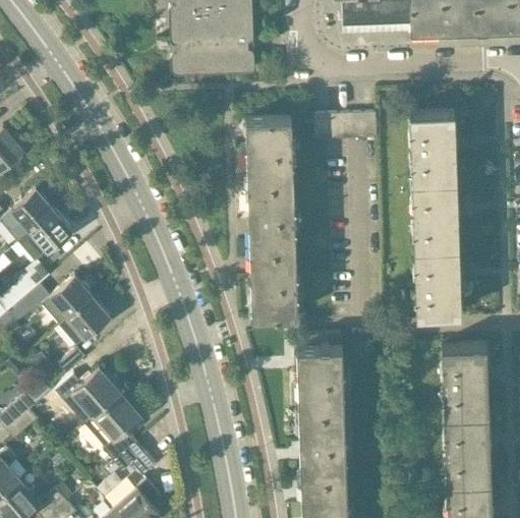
[(253,36),(251,0),(173,0),(174,4),(173,4),(171,4),(170,5),(169,7),(169,8),(168,10),(170,38),(170,40),(170,41),(171,43),(172,44),(174,44),(175,44),(175,52),(174,52),(172,53),(171,54),(171,55),(170,57),(171,69),(171,71),(172,72),(174,73),(175,74),(177,74),(248,71),(250,71),(251,70),(253,69),(253,68),(254,66),(254,54),(253,52),(252,51),(251,50),(250,49),(248,49),(248,42),(250,41),(251,40),(252,39),(253,37),(253,36)]
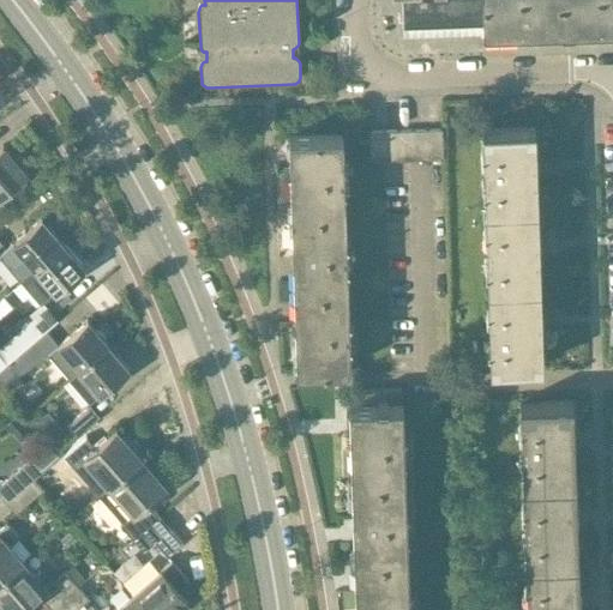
[(484,26),(482,0),(403,0),(404,29),(484,26)]
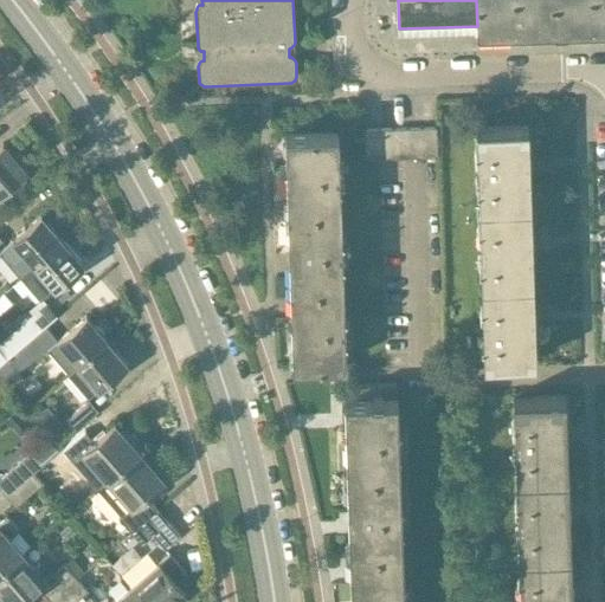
[(555,34),(554,0),(476,0),(477,26),(477,37),(555,34)]
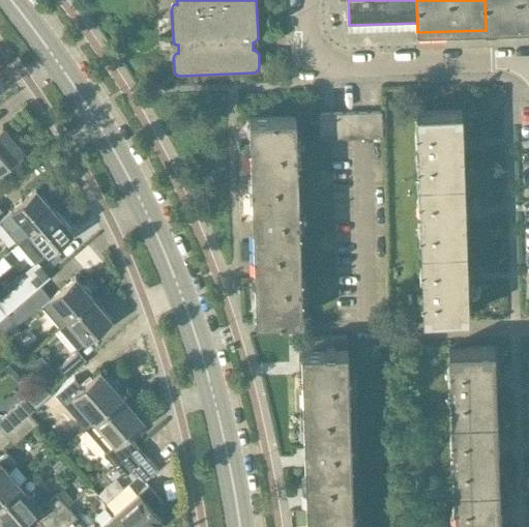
[(528,0),(485,0),(486,30),(528,28),(528,0)]
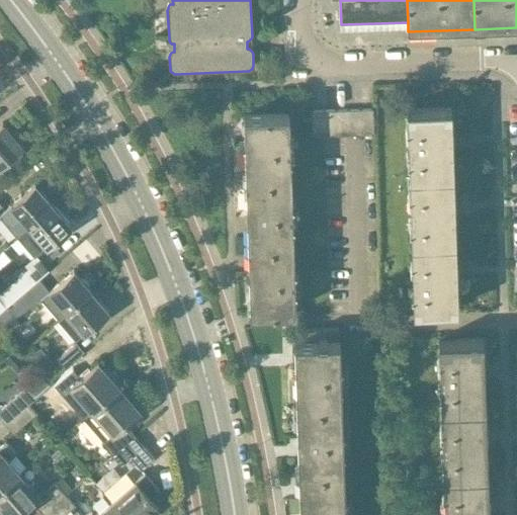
[(454,175),(452,108),(408,109),(410,177),(454,175)]
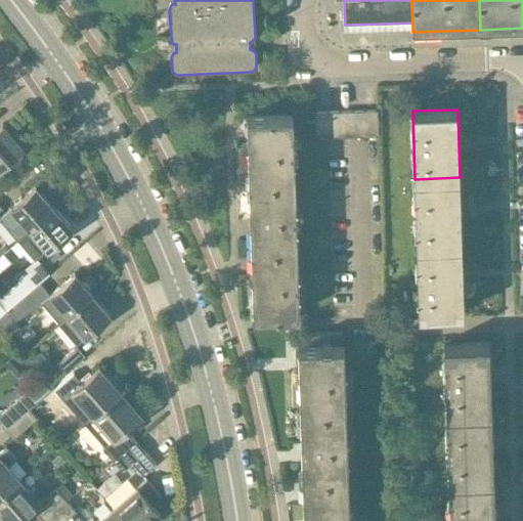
[(366,138),(365,113),(353,114),(354,138),(366,138)]
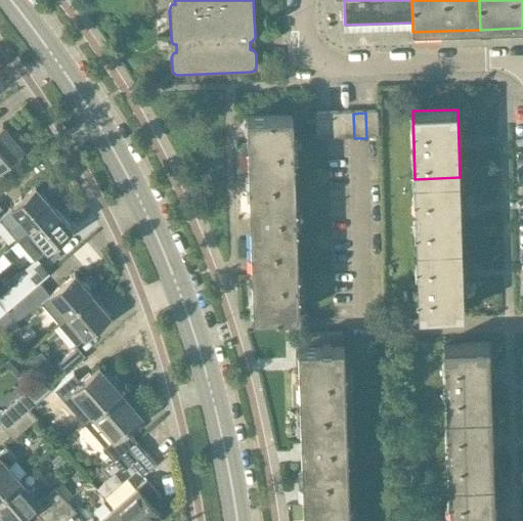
[(380,137),(379,113),(365,113),(366,138),(380,137)]
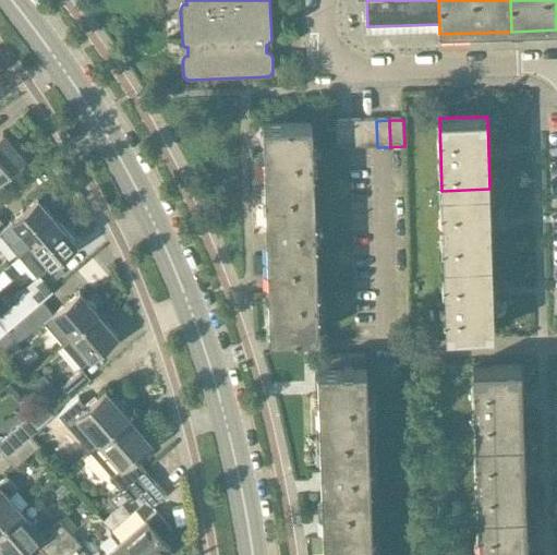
[(364,148),(363,121),(350,122),(351,148),(364,148)]
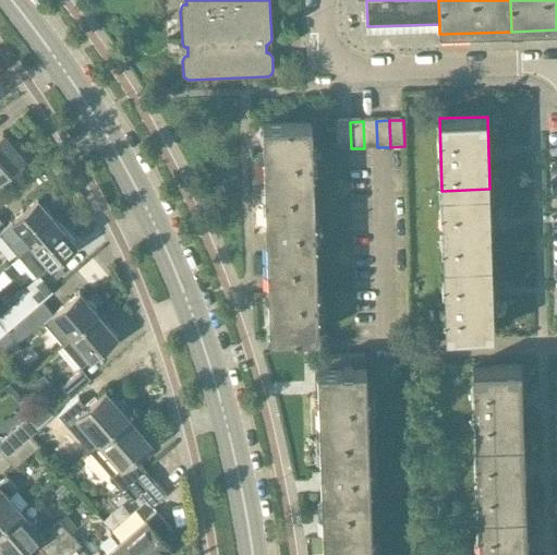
[(377,147),(376,121),(363,121),(364,148),(377,147)]
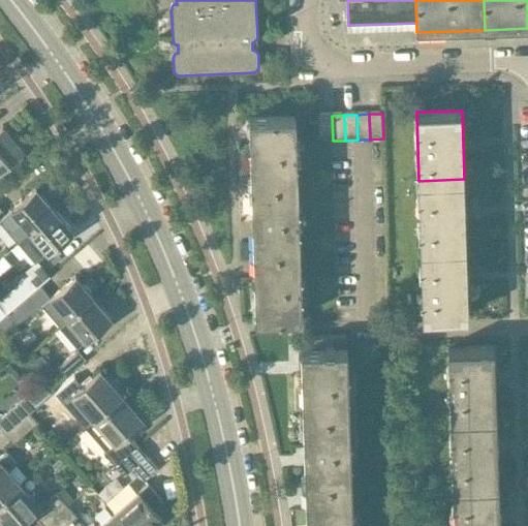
[(333,141),(332,116),(319,116),(320,142),(333,141)]
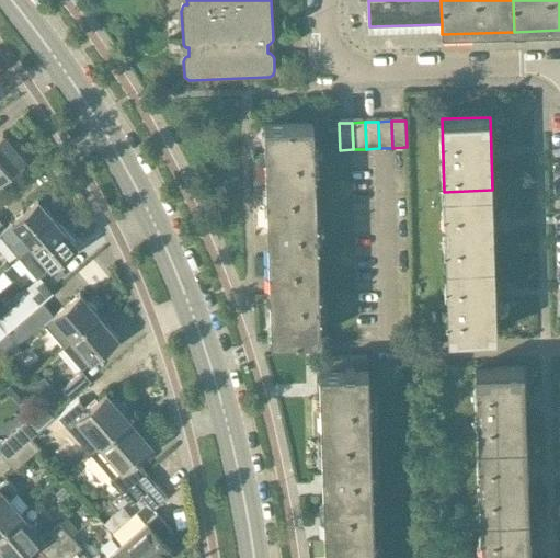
[(316,195),(313,124),(264,126),(266,196),(316,195)]
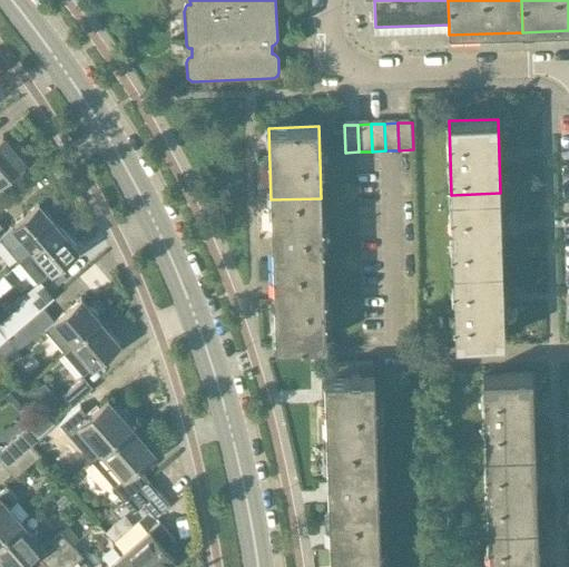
[(0,187),(27,165),(23,162),(26,157),(17,147),(12,148),(3,138),(0,140),(0,187)]
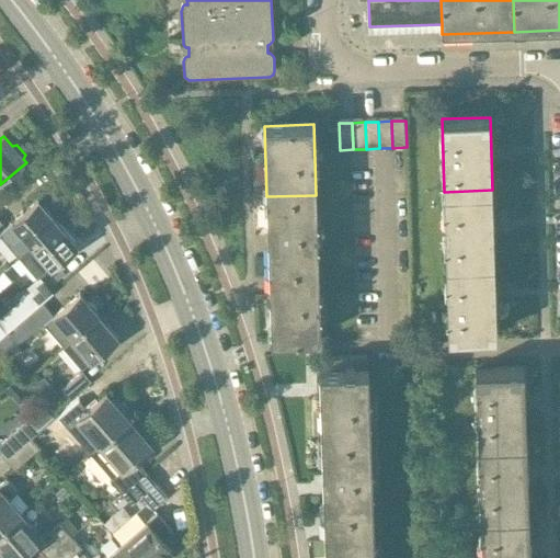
[(494,263),(492,190),(444,192),(446,264),(494,263)]
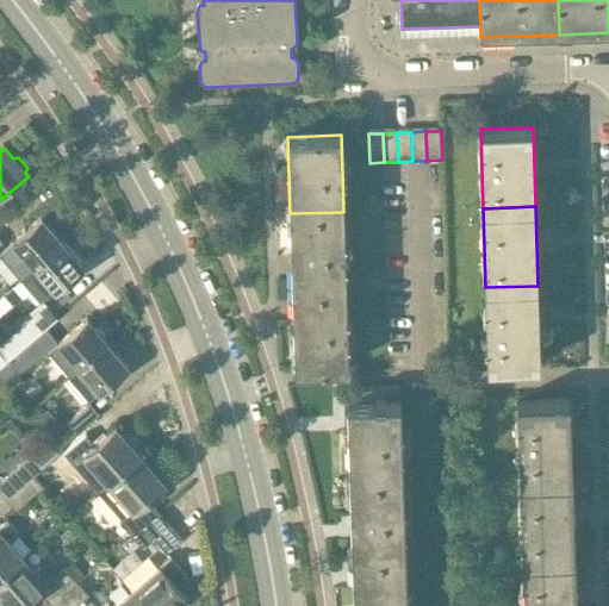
[(346,289),(343,212),(290,213),(292,291),(346,289)]
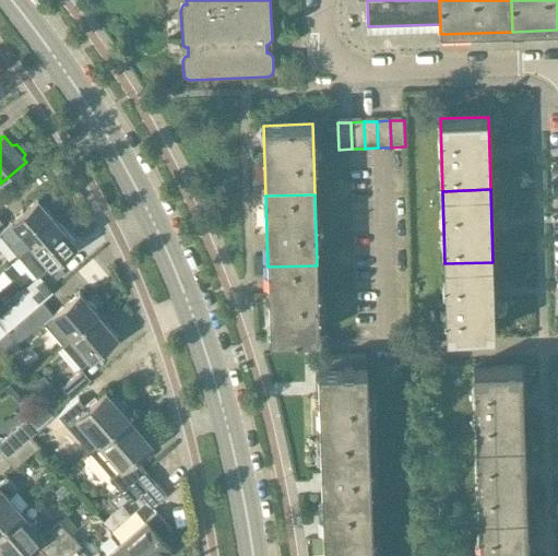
[(13,224),(7,229),(15,239),(21,234),(32,246),(58,223),(38,201),(12,224),(13,224)]
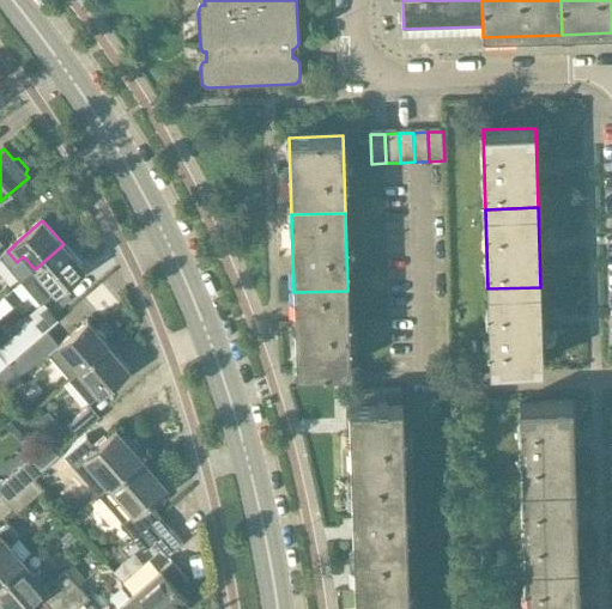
[(35,269),(22,281),(42,305),(49,299),(56,293),(56,294),(85,269),(64,244),(35,269)]
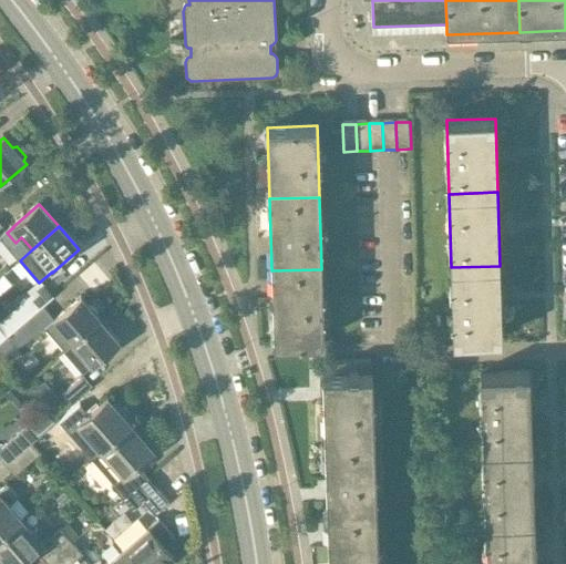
[(502,339),(500,266),(451,267),(453,341),(502,339)]
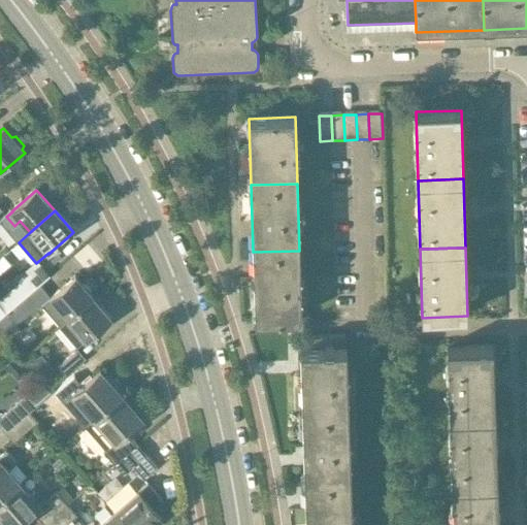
[(301,318),(299,251),(253,252),(255,320),(301,318)]
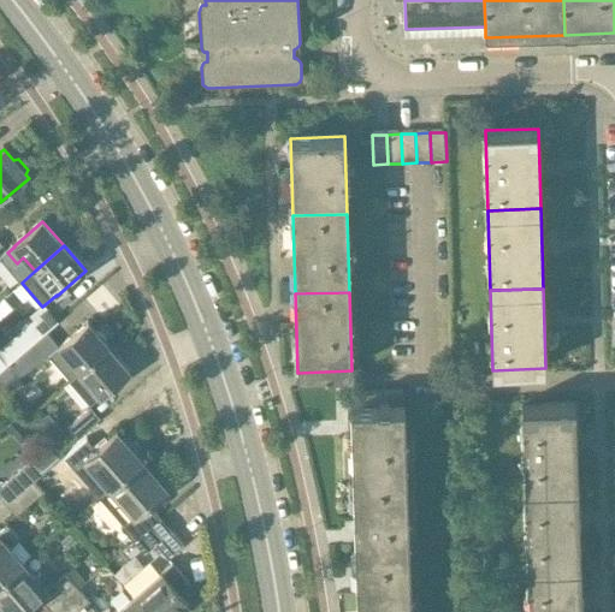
[(0,356),(9,367),(47,333),(37,322),(0,355),(0,356)]
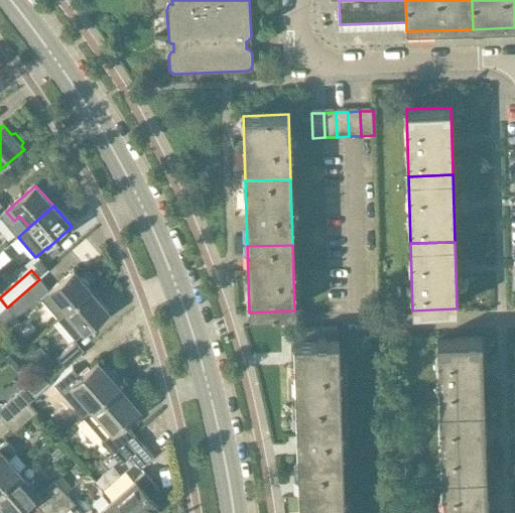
[(39,279),(7,307),(17,321),(41,300),(59,321),(92,292),(75,272),(50,292),(39,279)]
